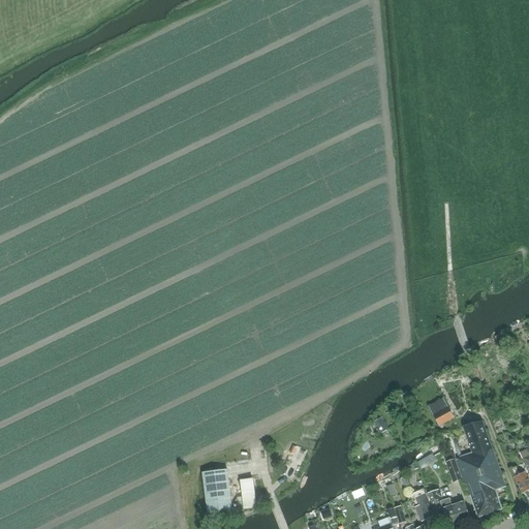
[(442,399),(428,407),(439,427),(453,418),(442,399)]
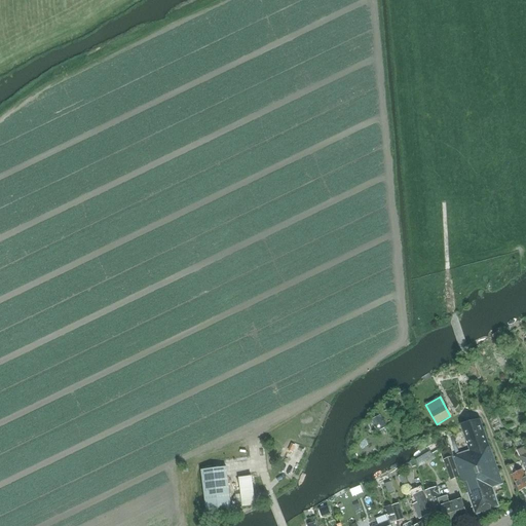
[(454,438),(451,439),(456,455),(453,456),(465,494),(467,493),(475,515),(498,506),(492,488),(502,485),(479,418),(460,424),(470,450),(459,453),(454,438)]
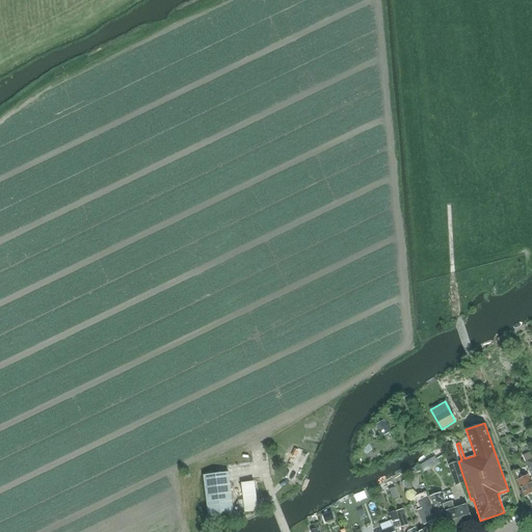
[(294,474),(306,448),(299,446),(296,452),(293,450),(284,469),(294,474)]
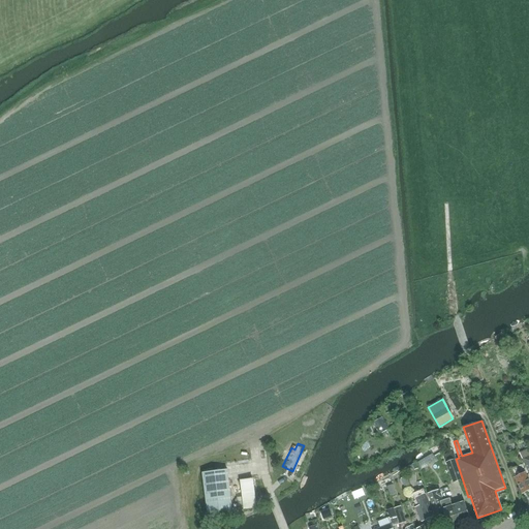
[(462,480),(455,458),(453,453),(443,457),(445,463),(446,463),(454,484),(462,480)]
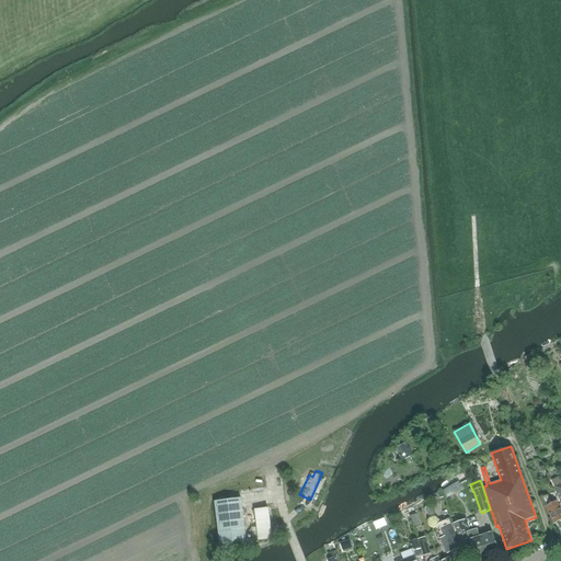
[(554,524),(560,519),(560,507),(558,501),(552,503),(548,495),(542,497),(546,506),(554,524)]
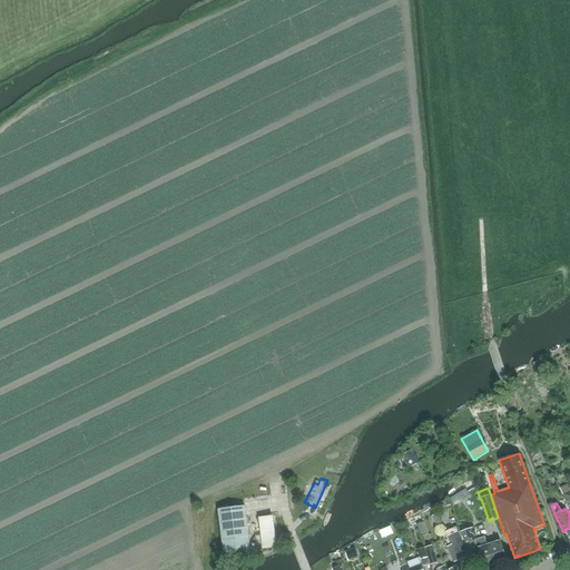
[(248,507),(223,509),(227,553),(253,550),(248,507)]
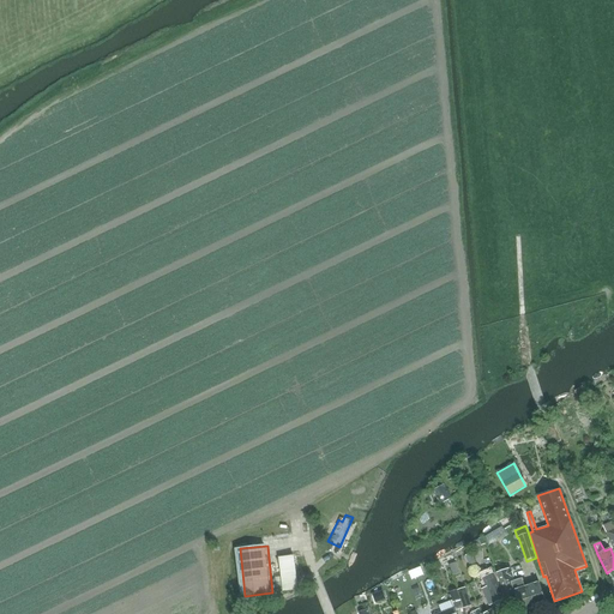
[(477,567),(471,554),(465,557),(471,570),(477,567)]
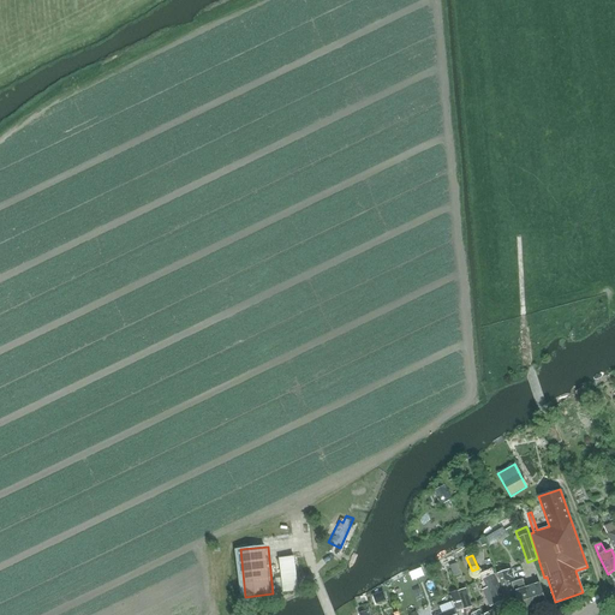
[(298,590),(293,557),(279,557),(282,592),(298,590)]
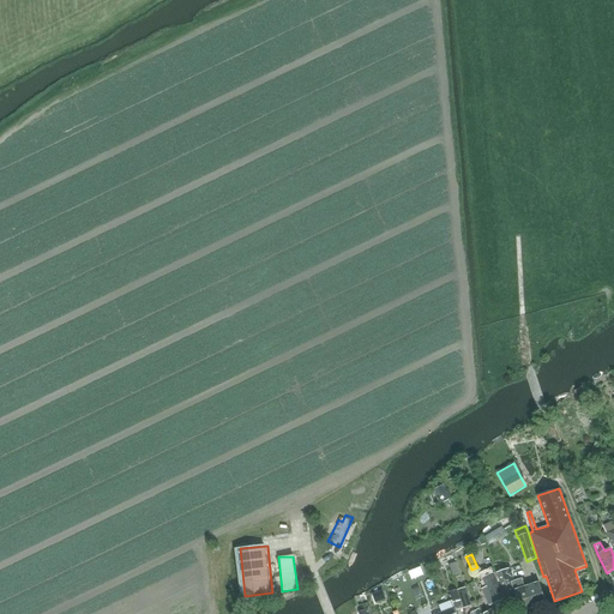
[(513,577),(511,569),(498,572),(506,597),(516,594),(522,613),(533,613),(533,611),(547,606),(539,583),(525,587),(523,579),(509,583),(507,579),(513,577)]
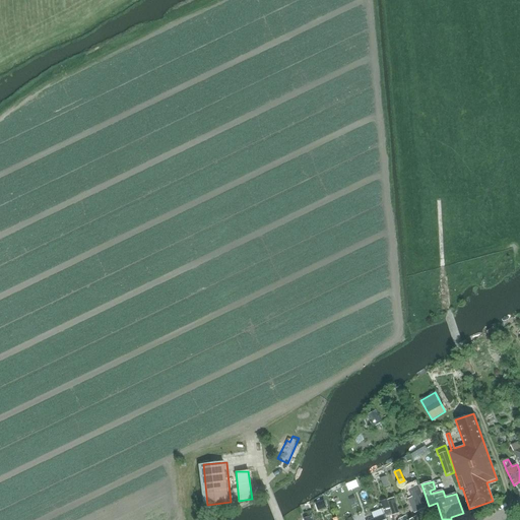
[(426,507),(420,494),(408,499),(414,513),(418,511),(426,507)]
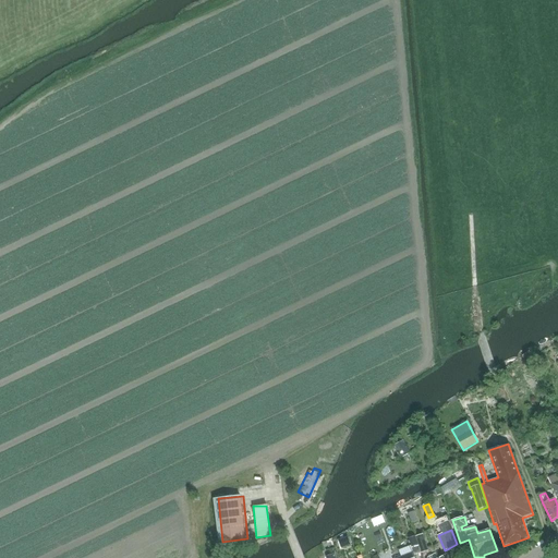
[(422,554),(427,552),(423,535),(416,536),(422,554)]
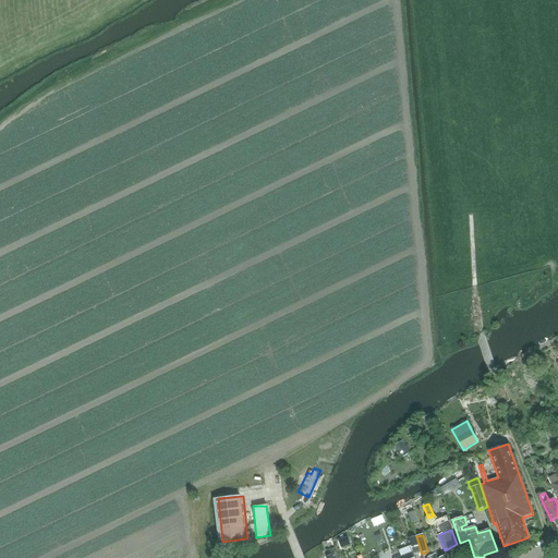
[(411,545),(415,556),(421,554),(416,541),(410,543),(411,545)]
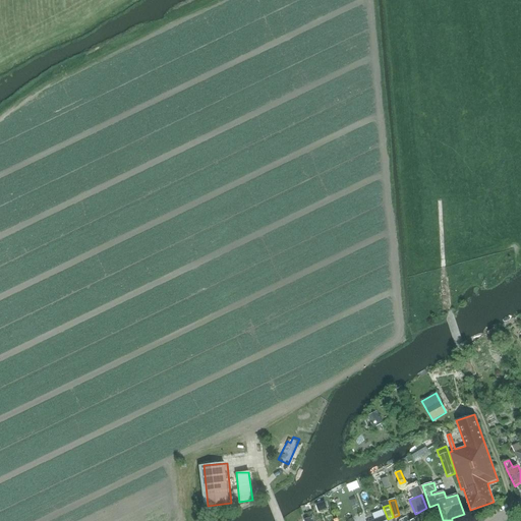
[(388,520),(388,519),(384,509),(365,516),(366,520),(388,520)]
